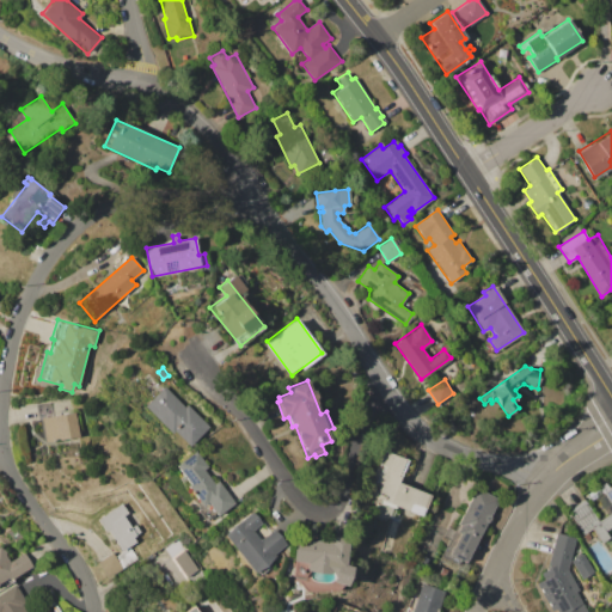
[(144,405),(164,385),(185,407),(187,404),(208,426),(189,446),(176,432),(172,434),(144,405)]
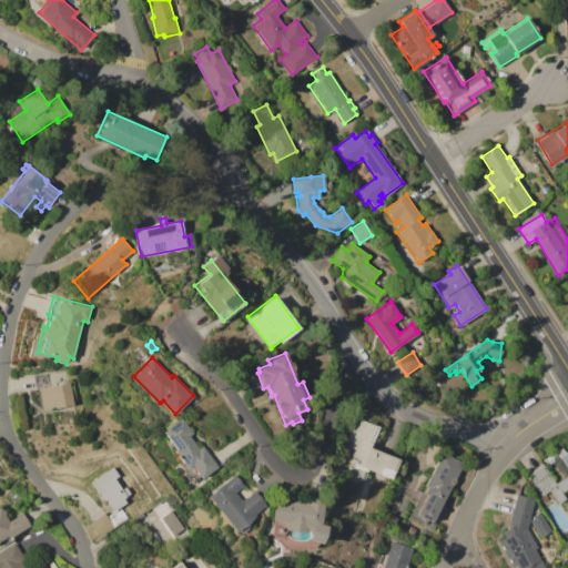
[(33,375),(48,373),(50,386),(69,383),(72,406),(42,411),(39,388),(36,388),(33,375)]
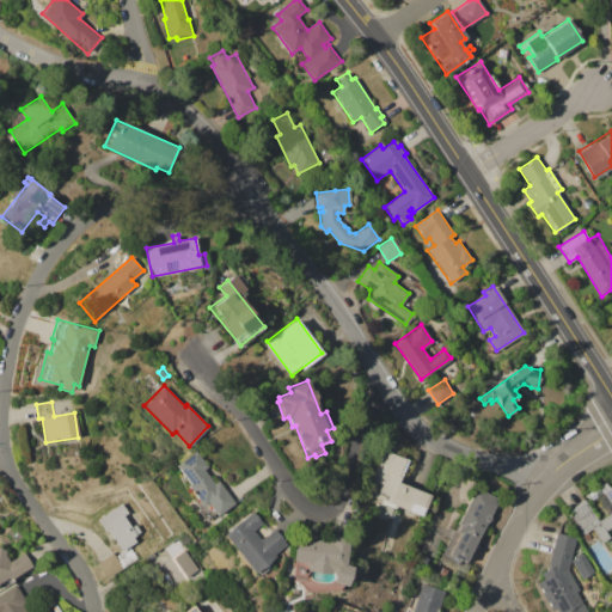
[(176,465),(197,451),(208,466),(204,470),(214,483),(218,481),(234,502),(207,522),(197,508),(199,507),(194,500),(199,497),(194,490),(191,491),(188,487),(190,484),(176,465)]
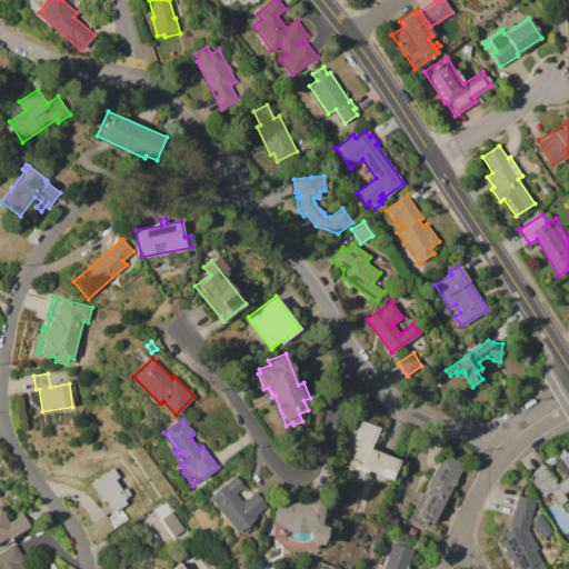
[(359,420),(379,427),(371,448),(400,459),(392,479),(368,470),(367,472),(353,468),(355,466),(348,463),(353,448),(351,447),(357,432),(355,432),(359,420)]
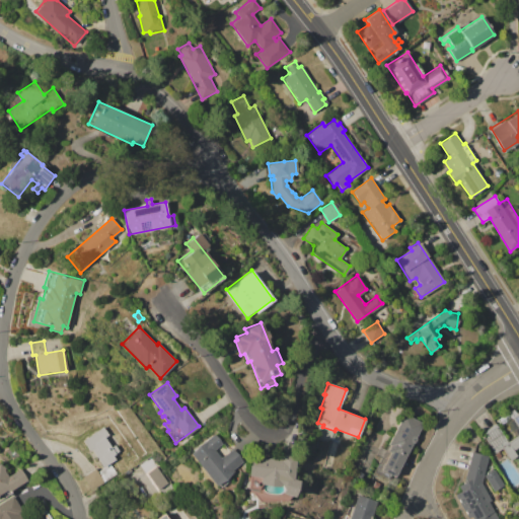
[(518,412),(518,446),(514,450),(517,455),(509,460),(502,450),(497,454),(482,433),(495,424),(509,442),(516,437),(504,421),(501,423),(499,420),(514,408),(518,413),(518,412)]
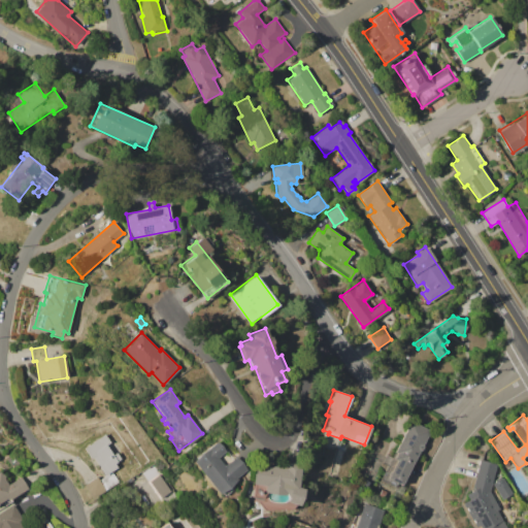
[(413,421),(431,431),(400,485),(397,483),(394,488),(380,480),(388,465),(383,463),(387,455),(392,457),(413,421)]
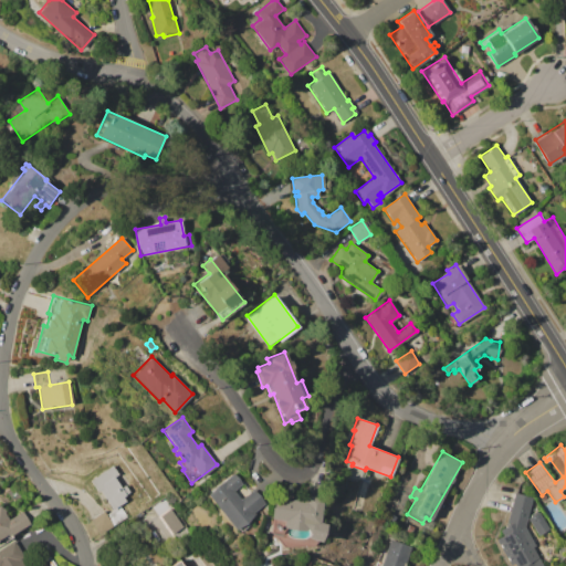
[(90,481),(113,465),(119,474),(115,477),(122,488),(126,484),(129,491),(123,495),(127,502),(114,510),(103,494),(100,496),(90,481)]
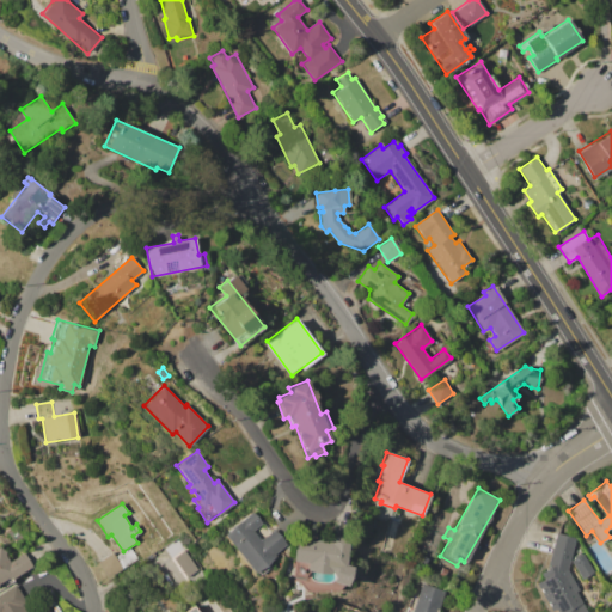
[(224,533),(252,510),(258,516),(262,524),(252,531),(259,540),(274,530),(281,536),(286,544),(273,554),(276,558),(255,574),(224,533)]
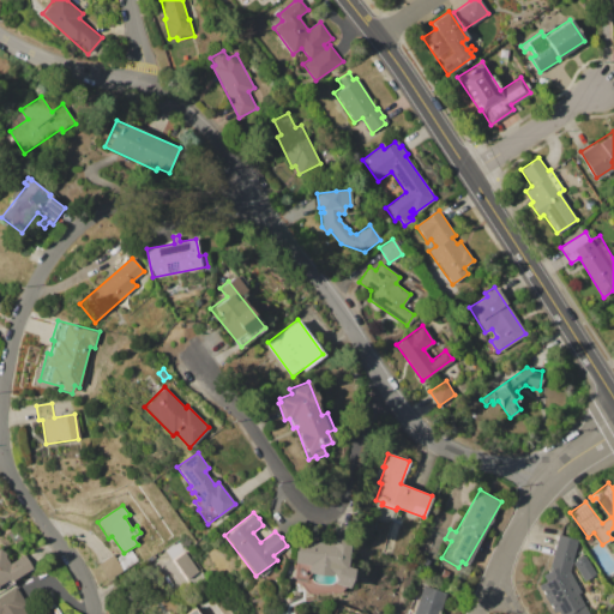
[(558,534),(578,539),(570,572),(576,581),(579,581),(583,587),(578,593),(589,613),(559,613),(558,612),(553,613),(537,584),(546,581),(541,573),(547,571),(558,534)]
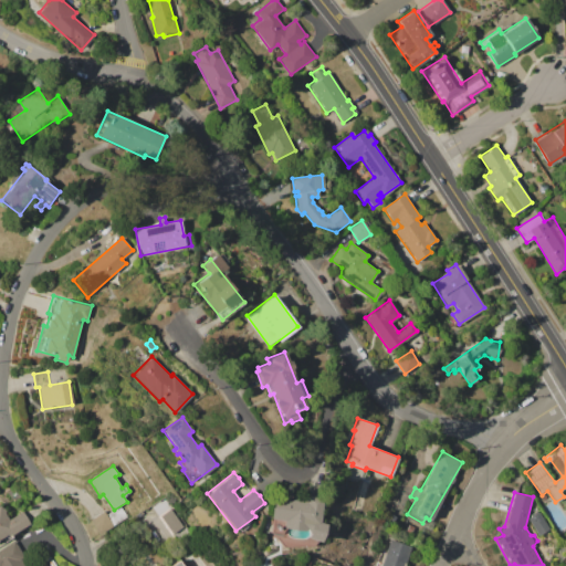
[(273,496),(305,502),(306,494),(322,496),(318,522),(324,524),(320,542),(306,537),(307,532),(306,531),(295,530),(286,528),(282,534),(263,532),(265,515),(270,516),(273,496)]
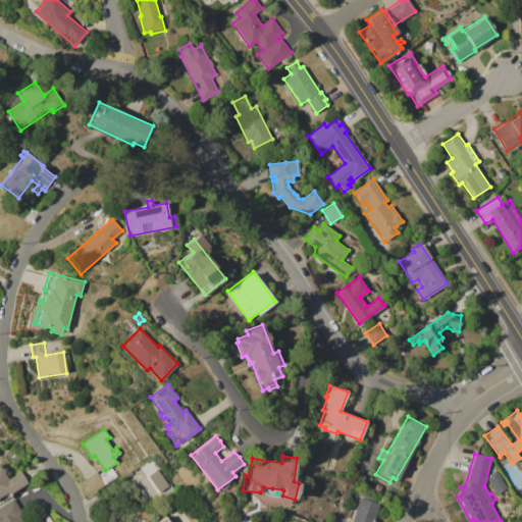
[(153,458),(158,467),(156,468),(168,486),(158,492),(141,466),(153,458)]
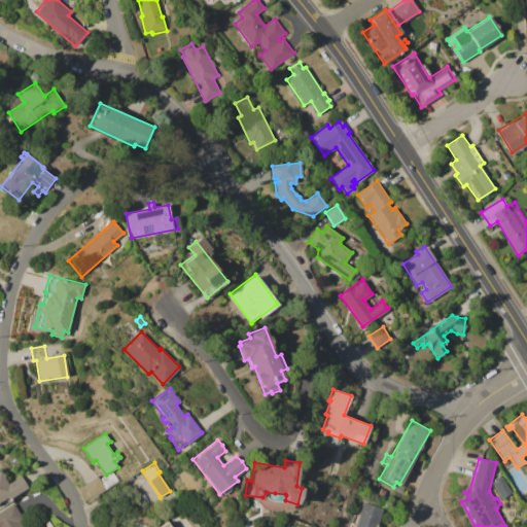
[(99,479),(113,470),(118,481),(105,489),(99,479)]
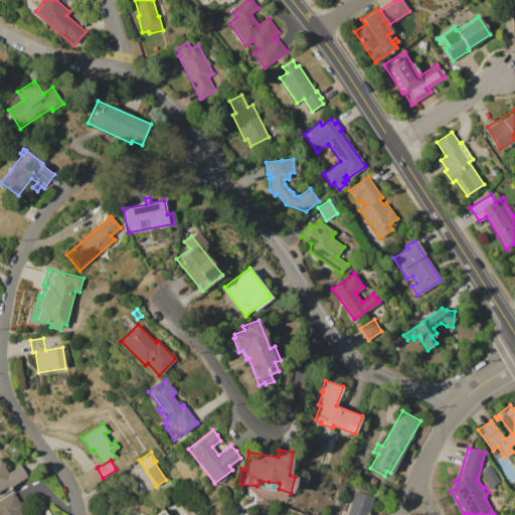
[(26,476),(0,492),(0,461),(1,461),(8,472),(19,465),(26,476)]
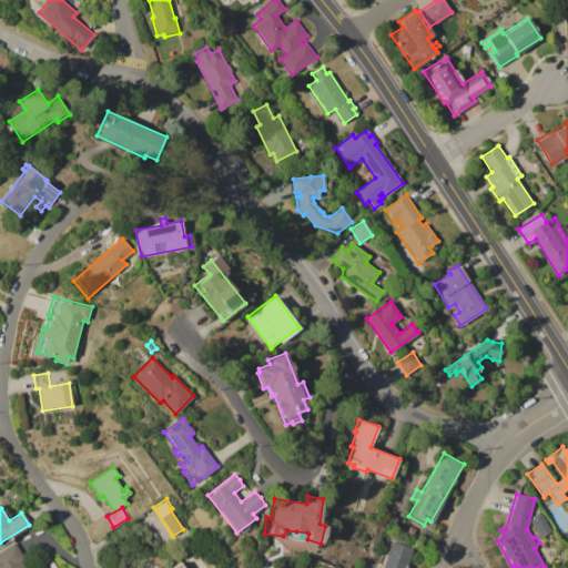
[(91,520),(104,513),(107,516),(113,527),(113,528),(100,536),(91,520)]
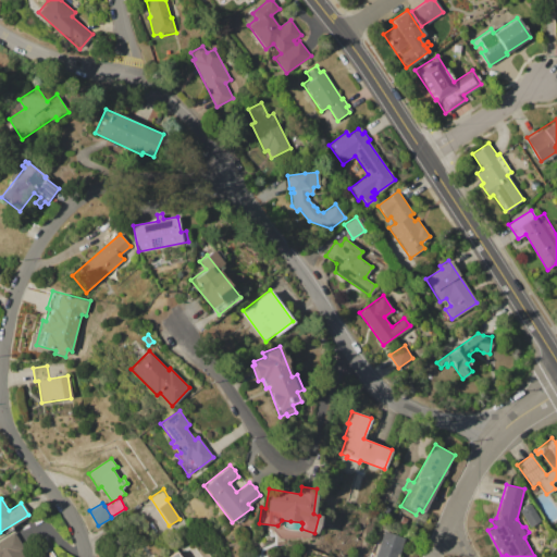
[(521,509),(523,508),(522,506),(529,503),(530,505),(532,504),(541,521),(530,527),(521,509)]
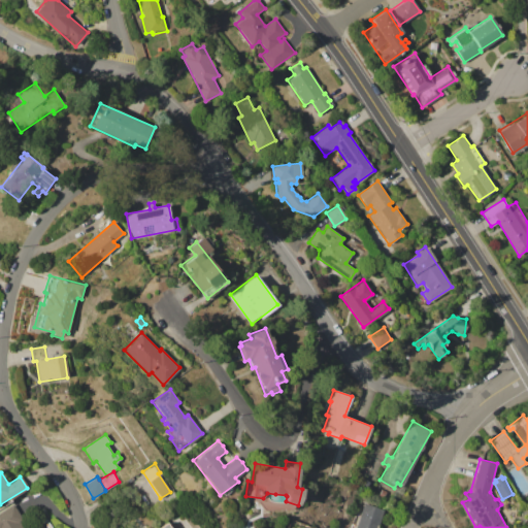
[(363,479),(368,482),(365,488),(360,485),(363,479)]
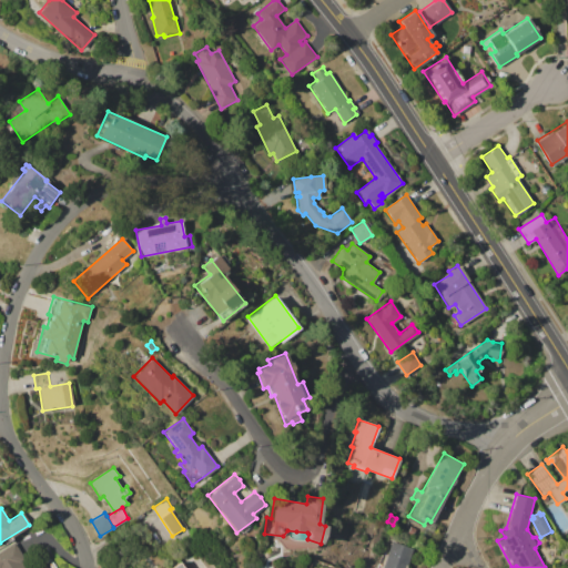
[(382,567),(393,540),(416,549),(408,567),(382,567)]
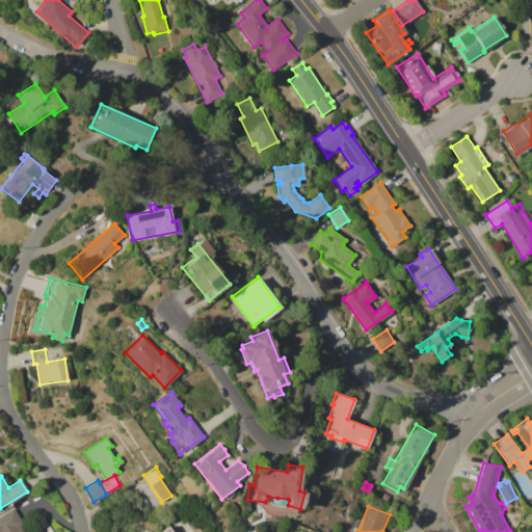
[(0,531),(0,516),(15,508),(22,521),(19,523),(24,531),(0,531)]
